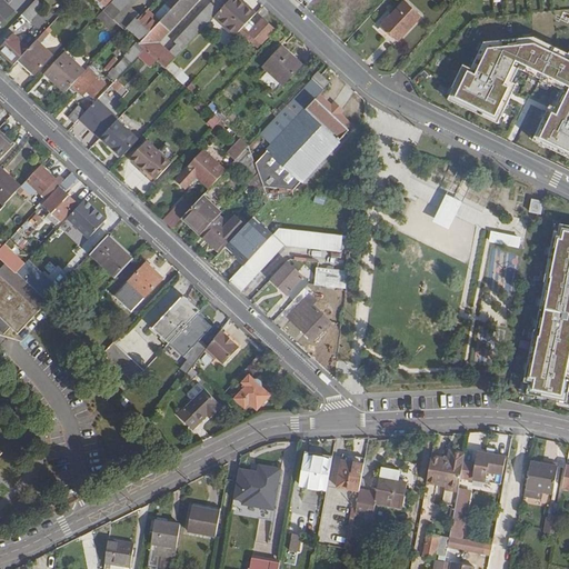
[(0,0),(0,27),(15,10),(2,0),(0,0)]
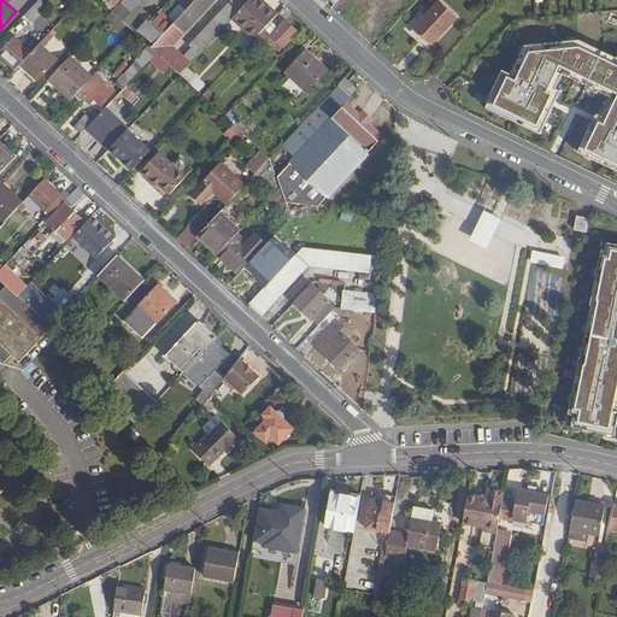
[(48,7),(41,0),(39,0),(24,16),(33,24),(48,7)]
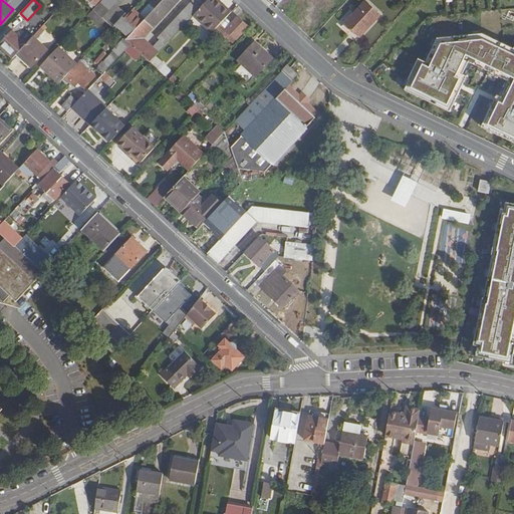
[(101,0),(93,9),(105,20),(112,27),(115,24),(115,23),(122,17),(125,14),(118,7),(125,0),(101,0)]
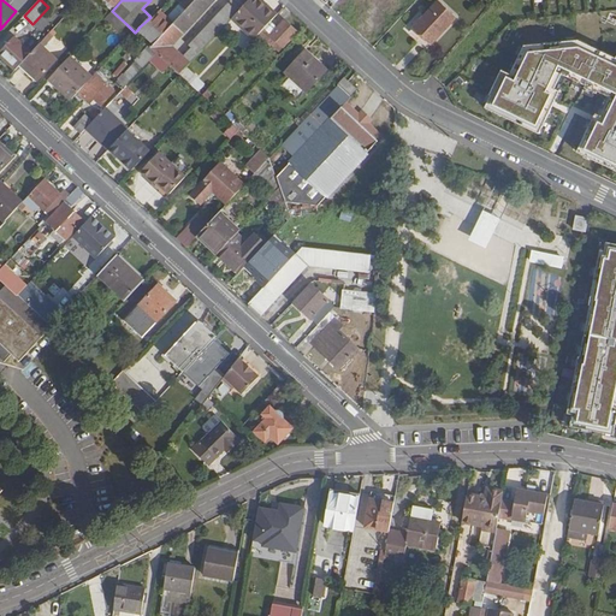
[(138,29),(155,45),(152,48),(158,53),(171,65),(179,75),(187,67),(212,41),(234,17),(248,0),(231,0),(189,46),(191,48),(184,55),(175,46),(215,0),(182,0),(179,3),(166,17),(160,12),(153,18),(150,17),(147,21),(138,28),(138,29)]
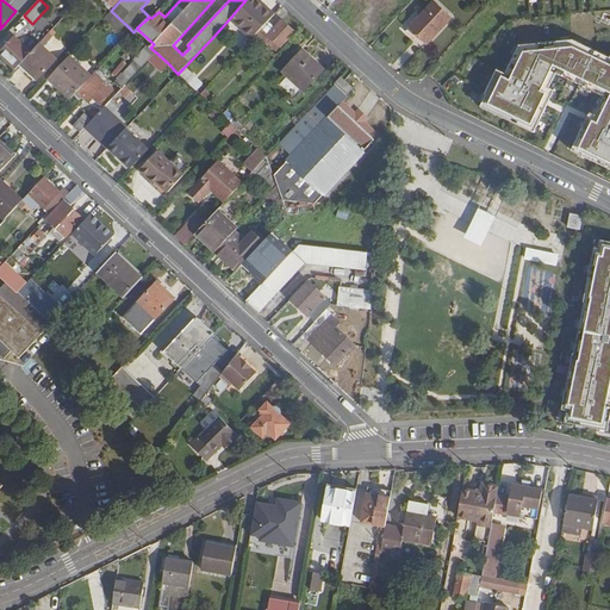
[(275,14),(260,0),(246,0),(231,17),(254,38),(259,33),(271,20),(275,14)]
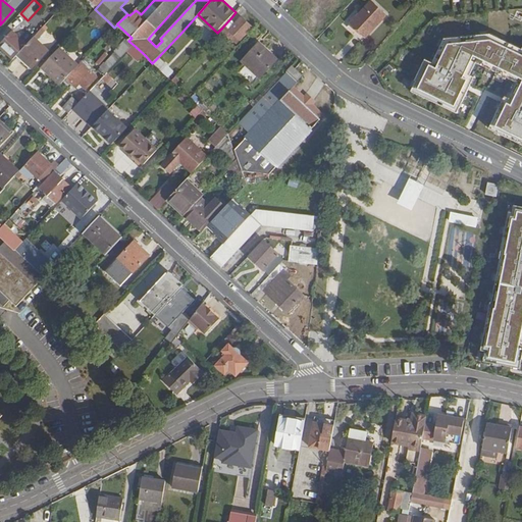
[(387,14),(372,1),(351,23),(366,37),(387,14)]
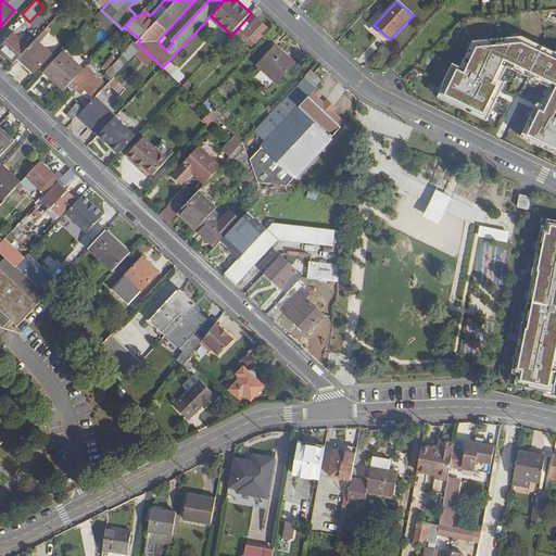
[(95,17),(108,28),(114,22),(101,10),(95,17)]
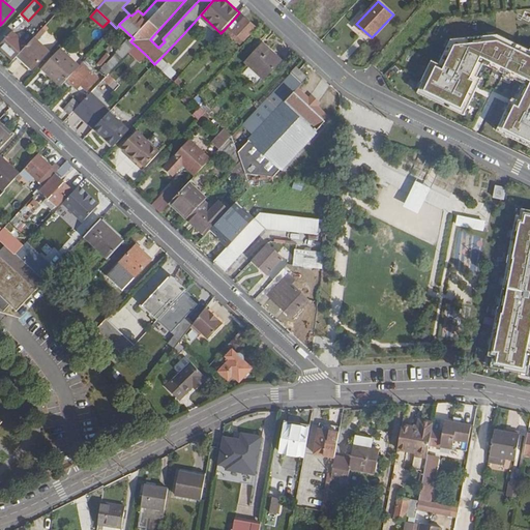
[(256,28),(245,18),(240,24),(235,18),(225,29),(240,43),(256,28)]
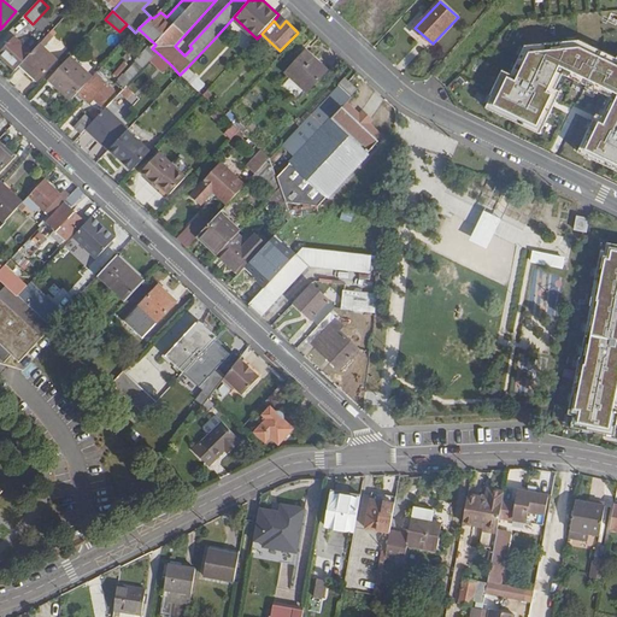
[(15,36),(0,52),(0,56),(16,70),(21,65),(31,53),(15,36)]
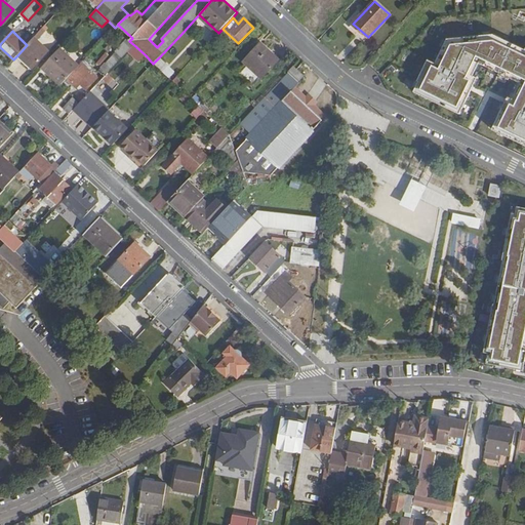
[(414,91),(460,113),(478,78),(474,75),(480,63),(500,73),(499,75),(510,79),(511,78),(521,82),(513,98),(509,96),(492,129),(524,145),(524,48),(494,34),(448,38),(436,63),(429,59),(418,80),(419,81),(414,91)]
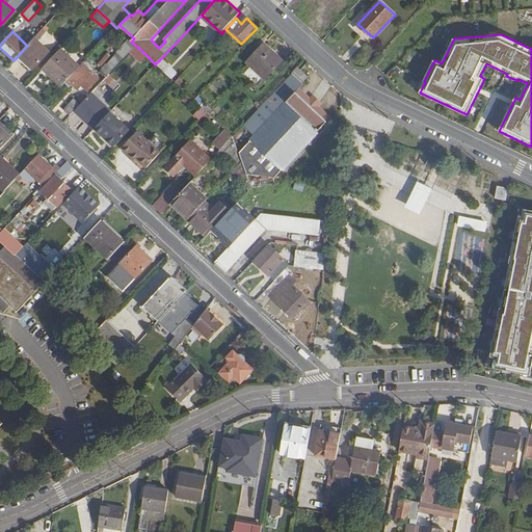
[(115,45),(122,50),(130,41),(124,35),(115,45)]
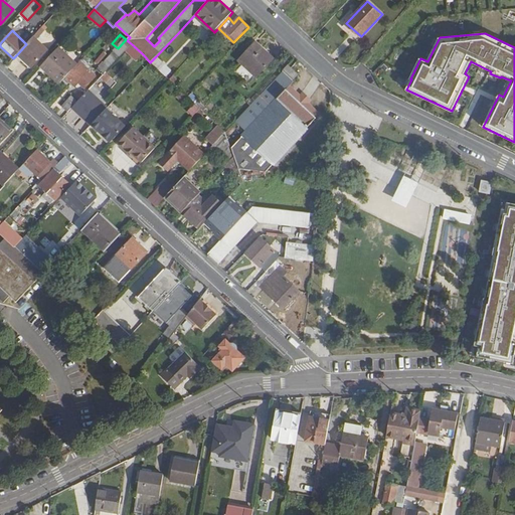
[(33,37),(26,44),(17,54),(32,67),(48,51),(33,37)]
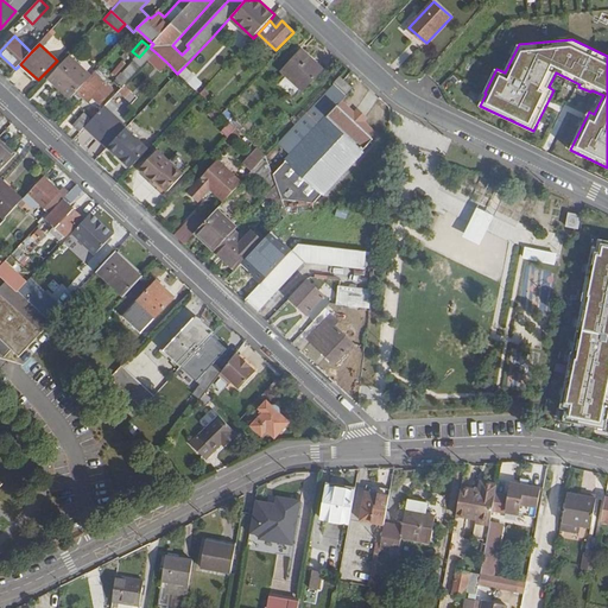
[(139,57),(118,80),(124,86),(125,86),(149,61),(156,52),(150,48),(149,46),(139,57)]
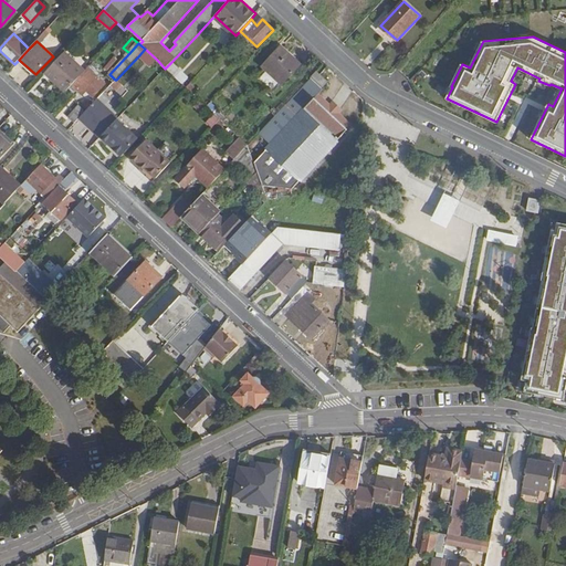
[(301,65),(282,48),(264,67),(282,84),(301,65)]
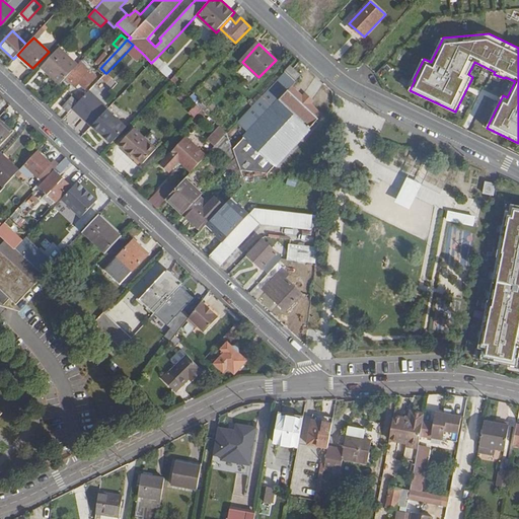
[(137,62),(144,55),(133,45),(127,52),(137,62)]
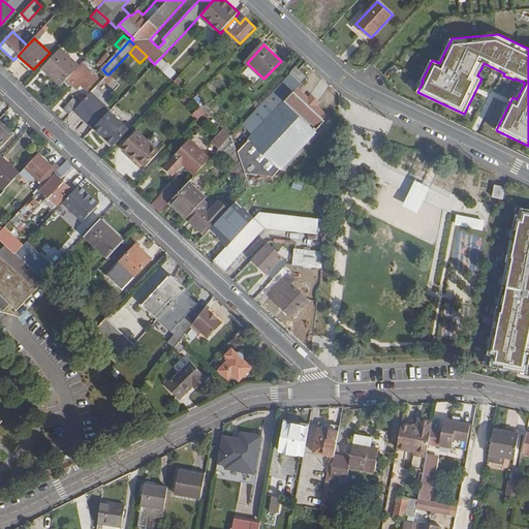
[(80,66),(60,49),(41,67),(49,73),(50,72),(62,85),(67,80),(80,66)]
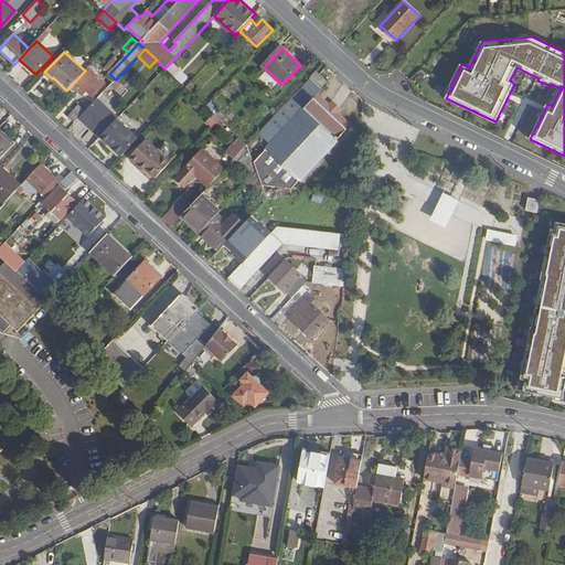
[(102,66),(106,71),(116,62),(112,56),(102,66)]
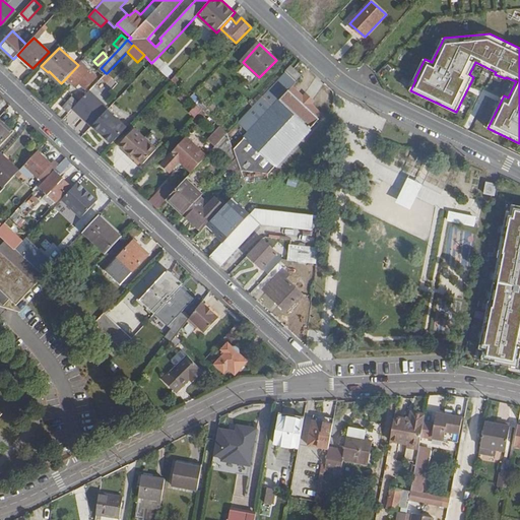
[(167,65),(157,57),(151,63),(160,71),(167,65)]
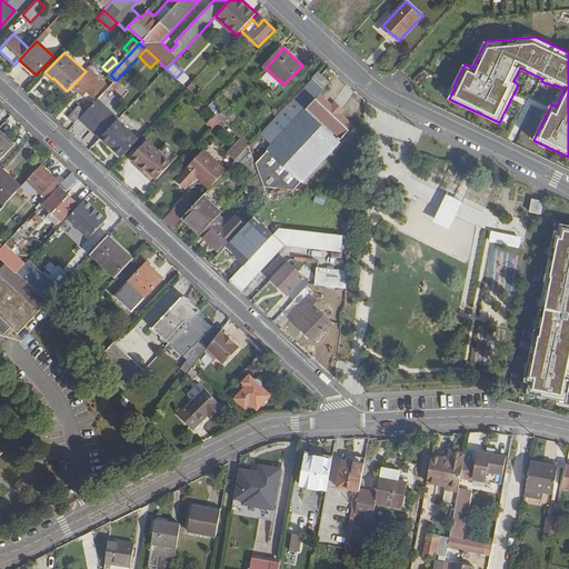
[(88,69),(86,71),(72,86),(83,96),(87,92),(93,98),(105,83),(88,69)]
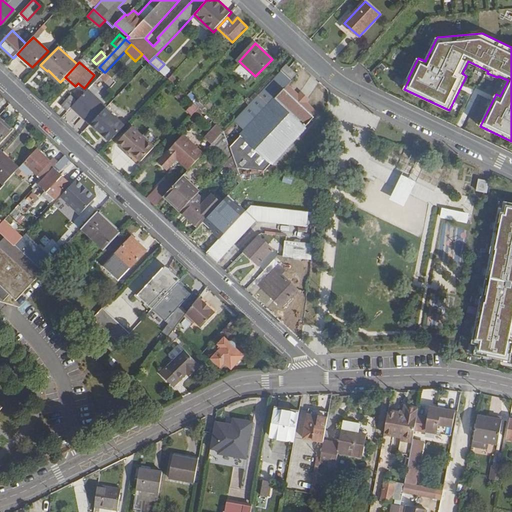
[(286,65),(249,105),(225,132),(233,156),(238,168),(264,171),(306,127),(305,127),(314,117),(285,89),(289,85),(292,81),(291,80),(297,75),(286,65)]
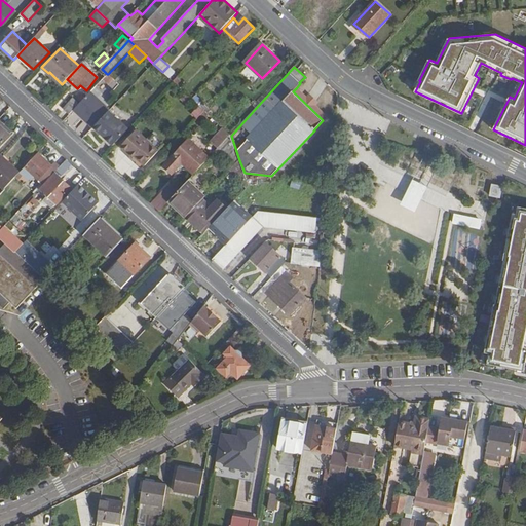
[(112,77),(108,74),(107,74),(103,80),(106,83),(112,77)]
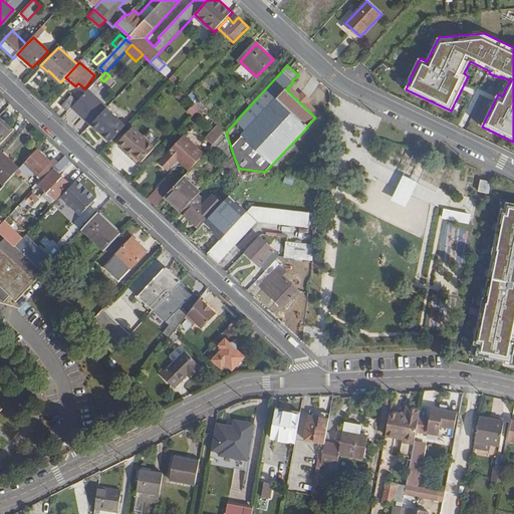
[(181,83),(173,75),(169,80),(177,87),(181,83)]
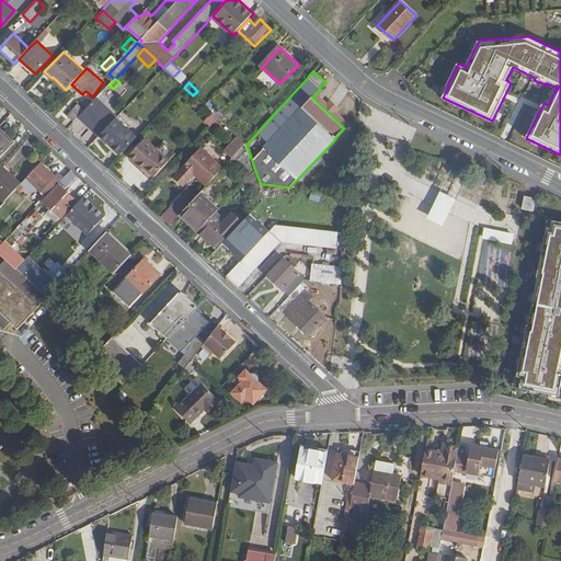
[(110,101),(102,93),(96,99),(113,115),(117,111),(109,103),(110,101)]
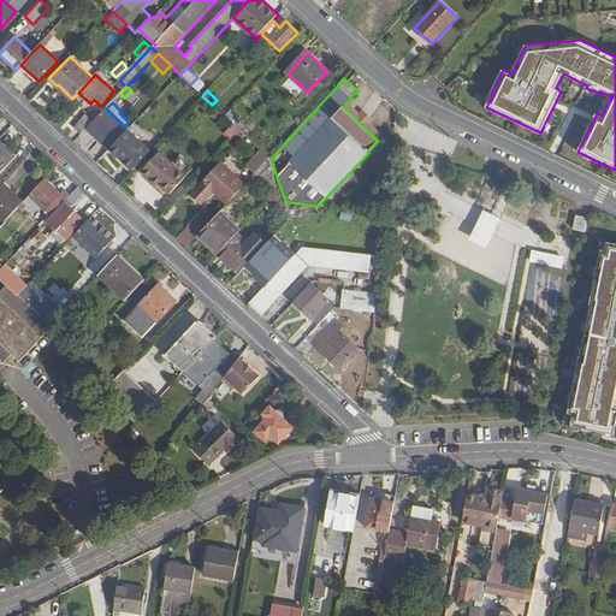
[(343,107),(378,141),(384,136),(371,124),(373,120),(362,110),(359,113),(348,102),(343,107)]
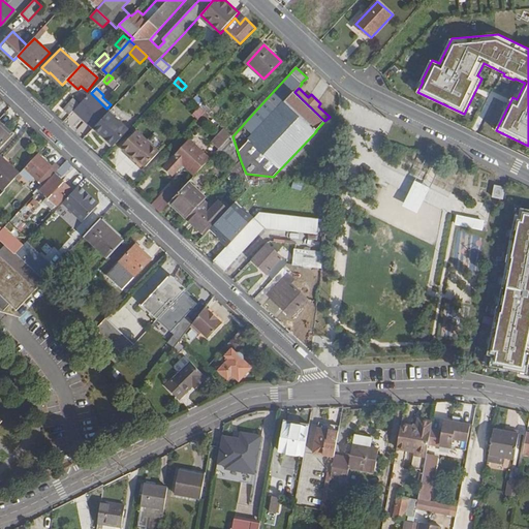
[(80,104),(74,111),(93,128),(94,127),(110,112),(91,93),(87,98),(80,104)]
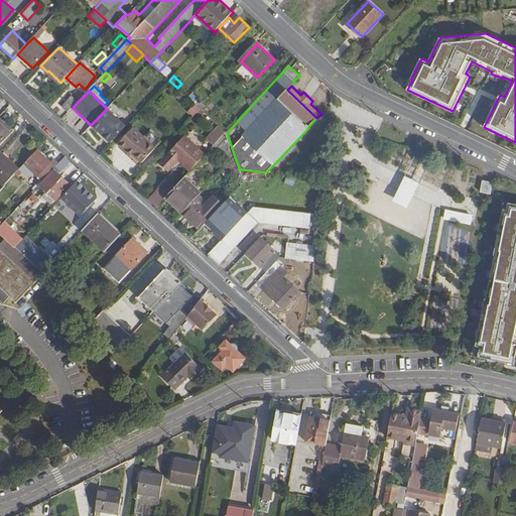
[(81,92),(75,99),(78,102),(85,96),(81,92)]
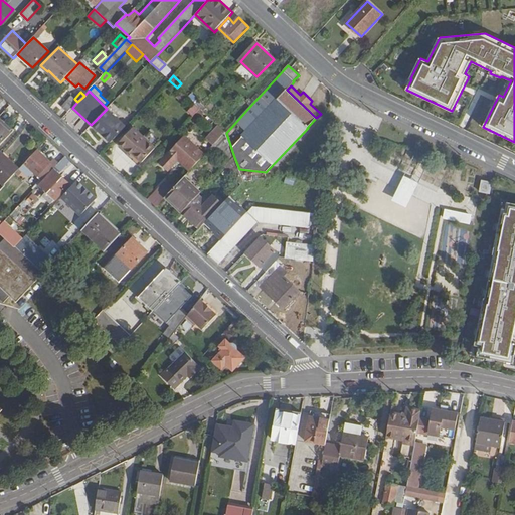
[(176,98),(189,110),(194,104),(181,92),(176,98)]
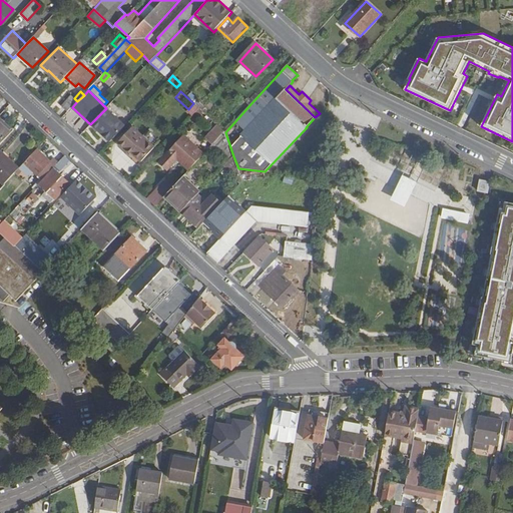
[(198,99),(191,92),(187,97),(194,103),(198,99)]
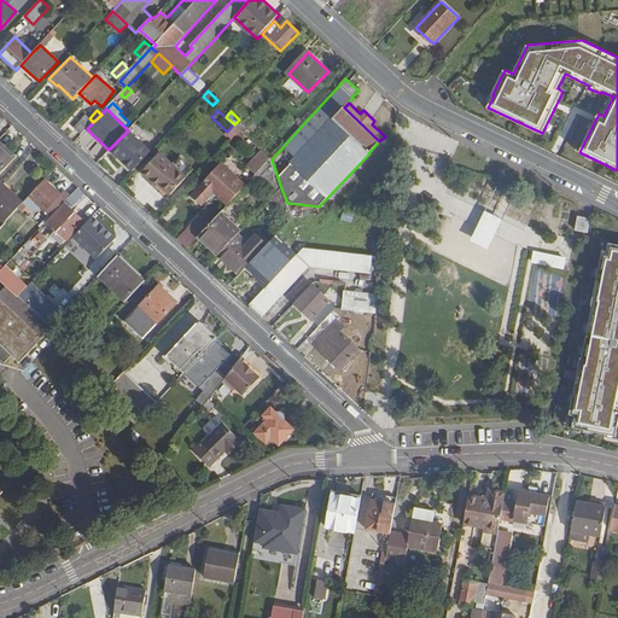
[(87,116),(75,128),(82,134),(87,129),(93,122),(87,116)]
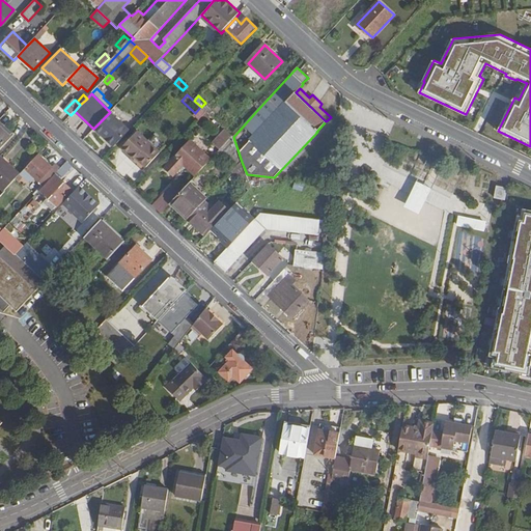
[(195,113),(193,115),(198,120),(206,112),(200,107),(195,113)]
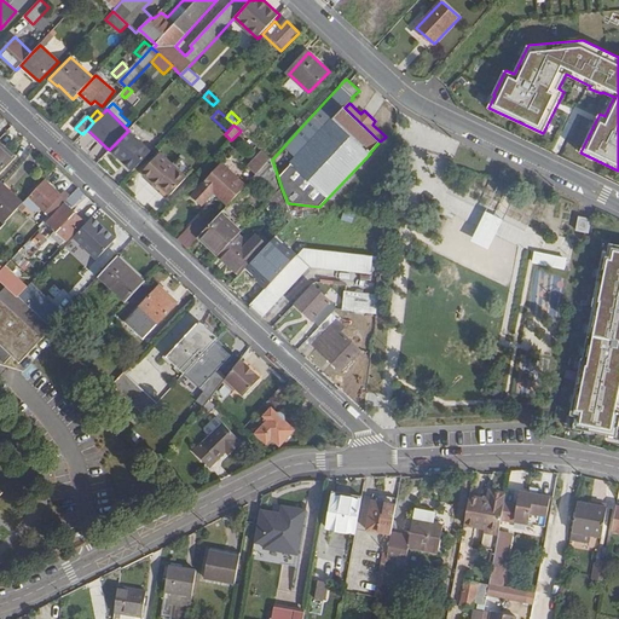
[(128,131),(110,149),(133,171),(151,152),(128,131)]
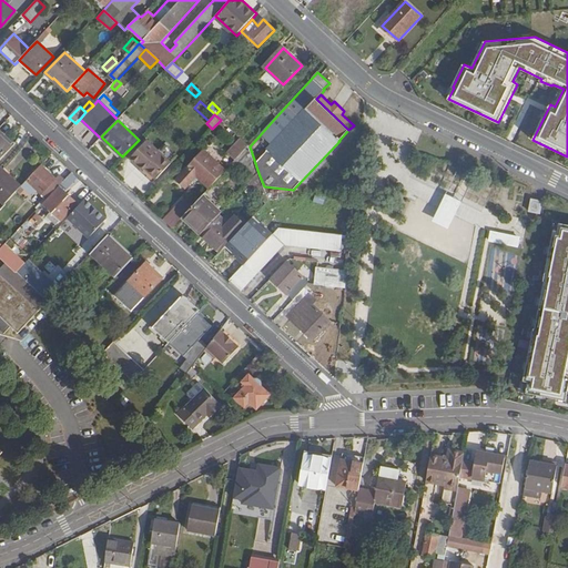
[(0,130),(0,159),(14,144),(0,130)]
